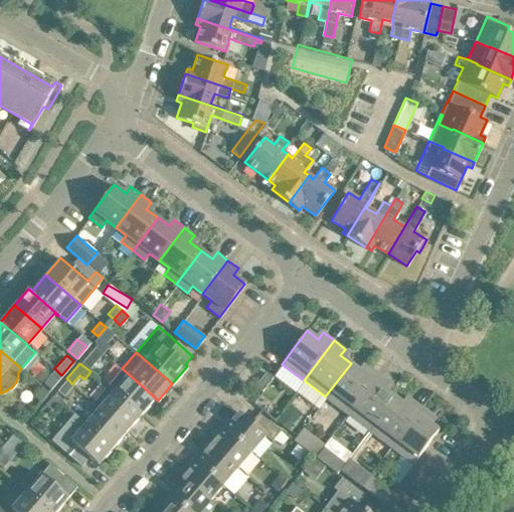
[(377,373),(366,365),(361,372),(351,363),(325,396),(347,413),(377,373)]
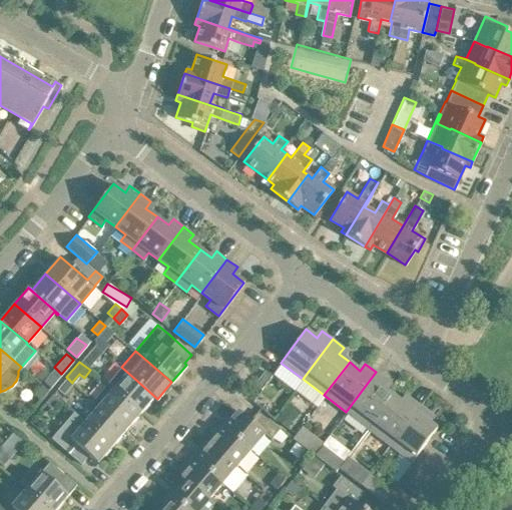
[(50,387),(61,374),(54,367),(43,381),(50,387)]
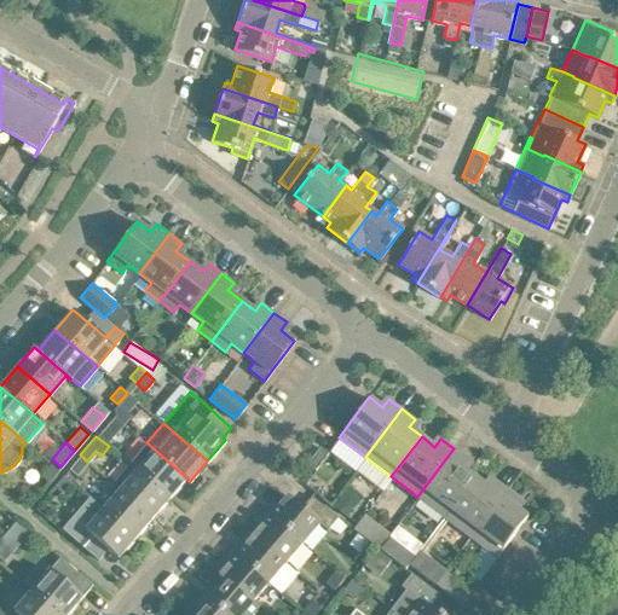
[(146,442),(128,463),(169,497),(185,479),(189,482),(190,481),(146,442)]
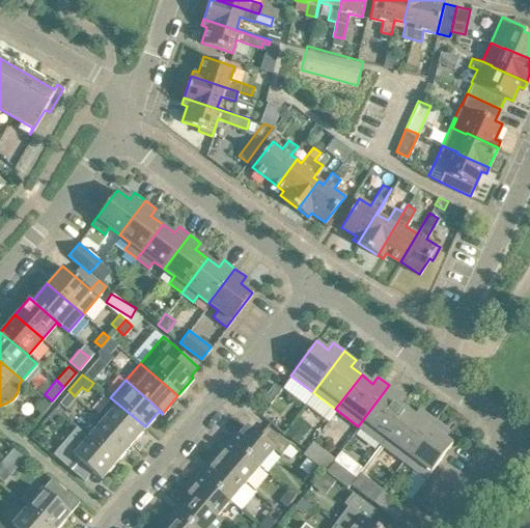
[(270,403),(281,388),(274,383),(262,397),(270,403)]
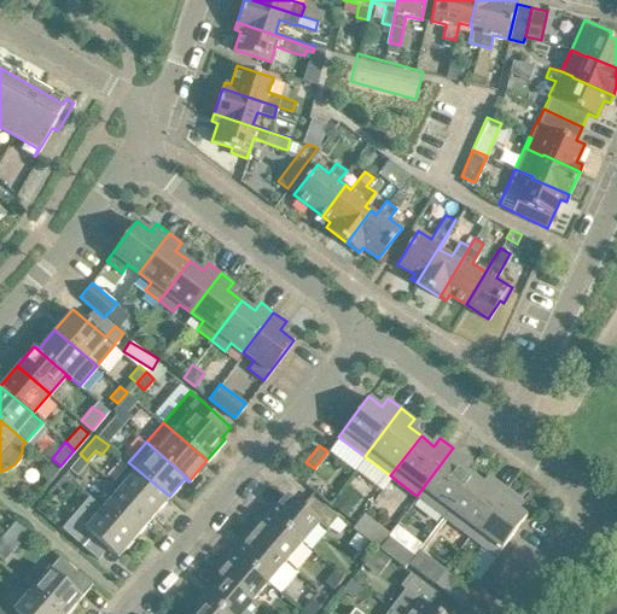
[(453,448),(417,496),(442,515),(473,475),(460,466),(466,457),(453,448)]
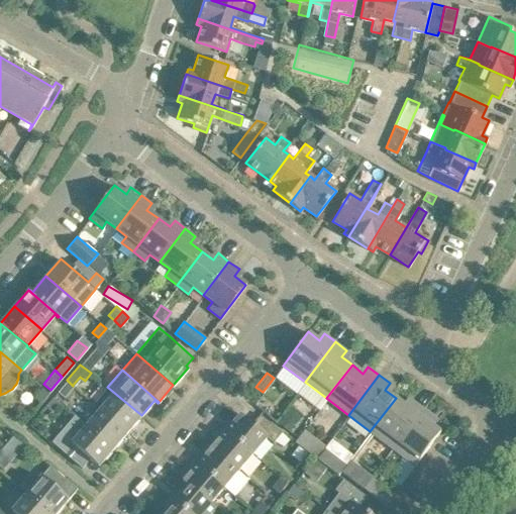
[(67,380),(58,391),(64,397),(73,386),(67,380)]
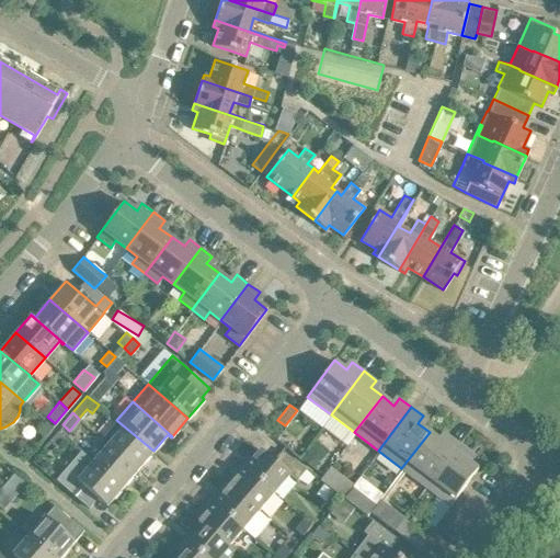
[(116,420),(101,437),(137,469),(153,451),(116,420)]
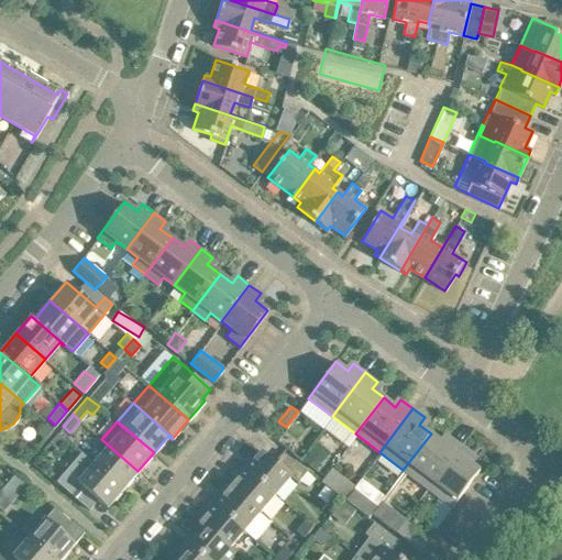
[(37,432),(44,438),(53,428),(46,423),(37,432)]
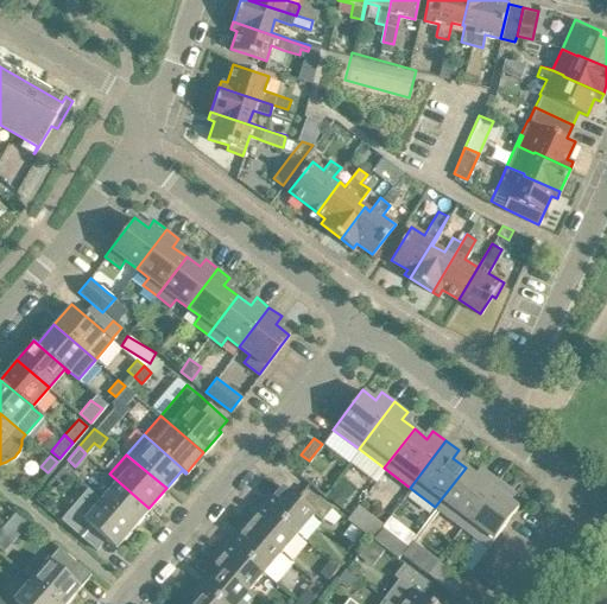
[(69,472),(62,466),(52,477),(61,483),(69,472)]
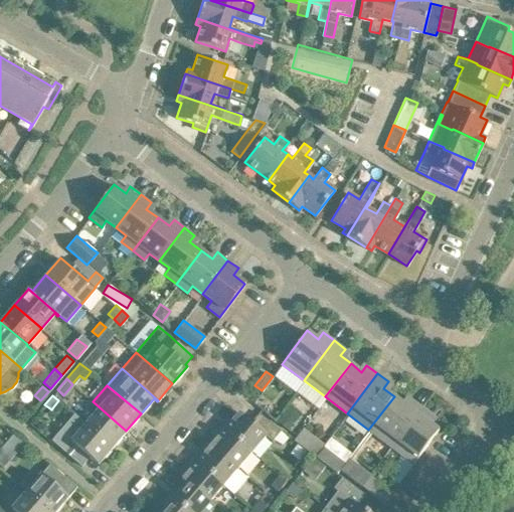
[(368,430),(390,446),(420,406),(409,398),(404,404),(394,396),(368,430)]
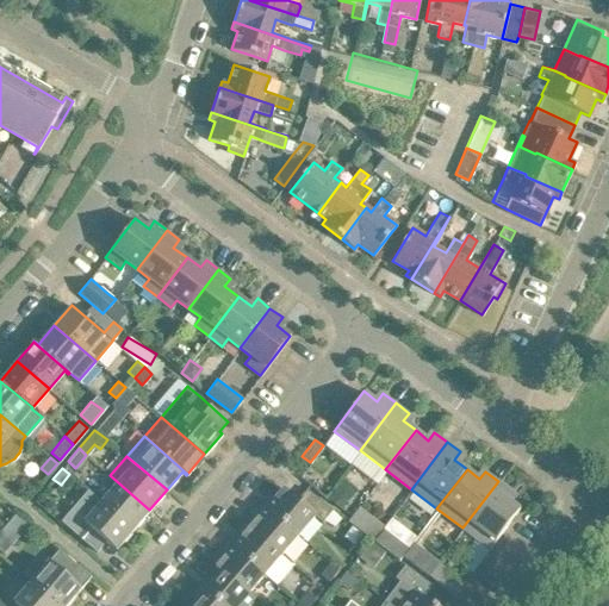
[(106,487),(101,501),(132,529),(149,510),(110,475),(106,487)]
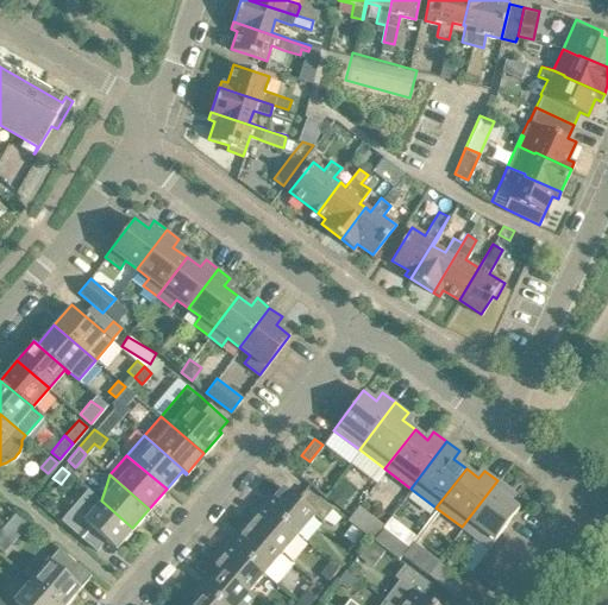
[(488,547),(518,508),(505,497),(511,490),(497,480),(462,527),(488,547)]
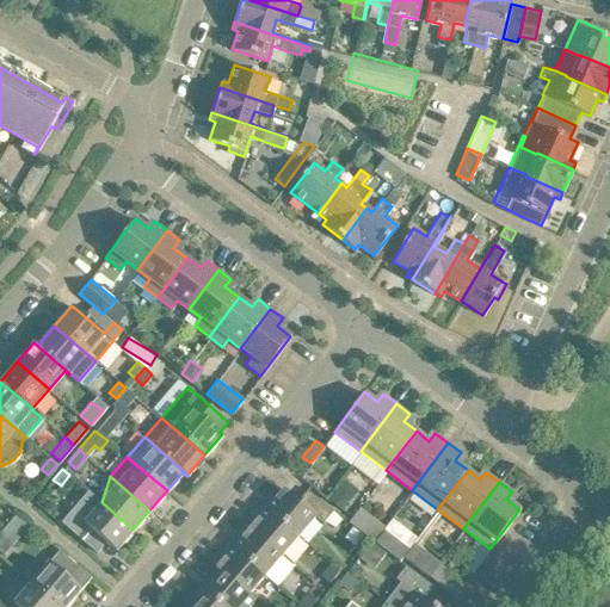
[(322,522),(332,511),(307,488),(297,500),(283,487),(275,496),(270,493),(260,503),(297,536),(314,515),(322,522)]
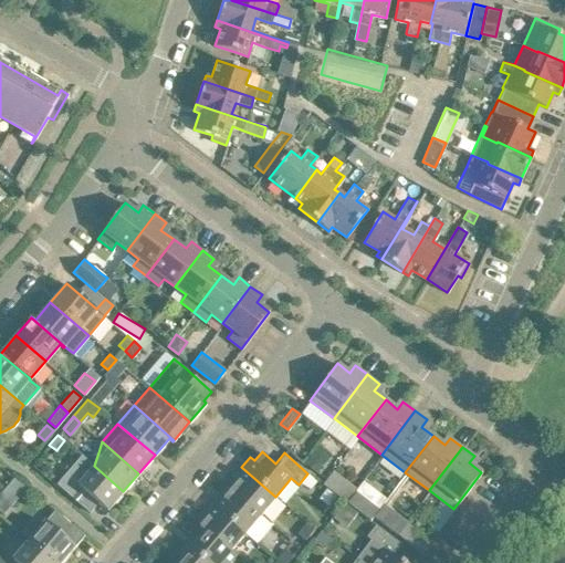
[(56,483),(73,499),(89,512),(97,502),(107,510),(123,491),(94,466),(81,455),(56,483)]
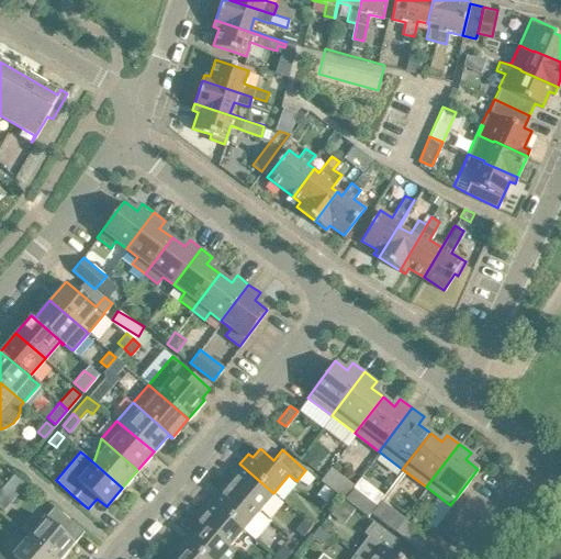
[(258,511),(273,493),(239,464),(232,472),(236,477),(228,485),(258,511)]
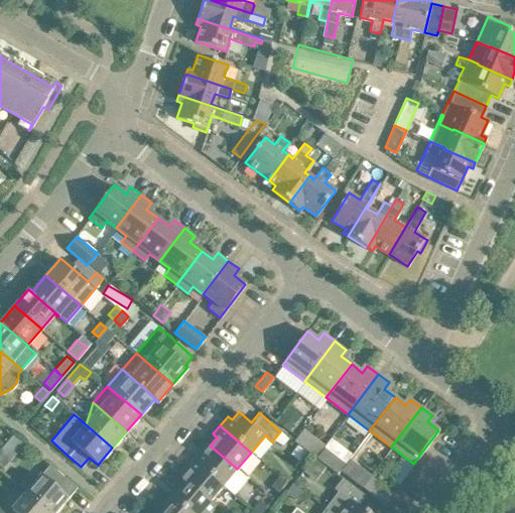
[(315,457),(326,444),(303,427),(293,440),(315,457)]
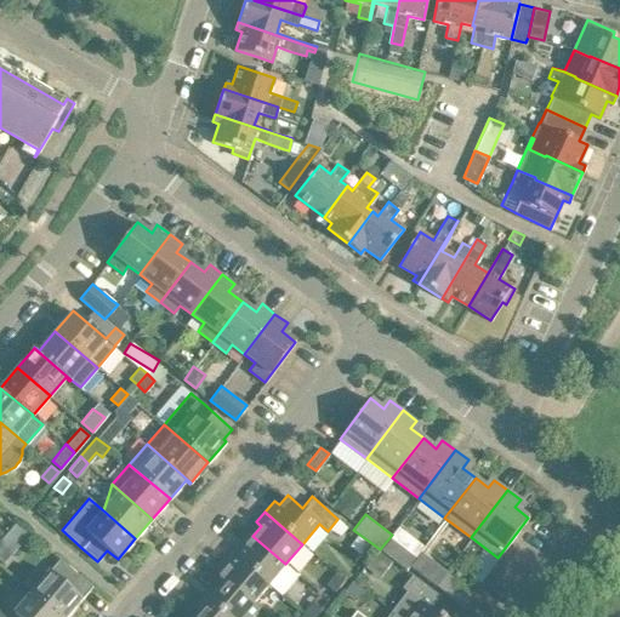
[(28,533),(15,523),(0,540),(0,542),(12,552),(28,533)]
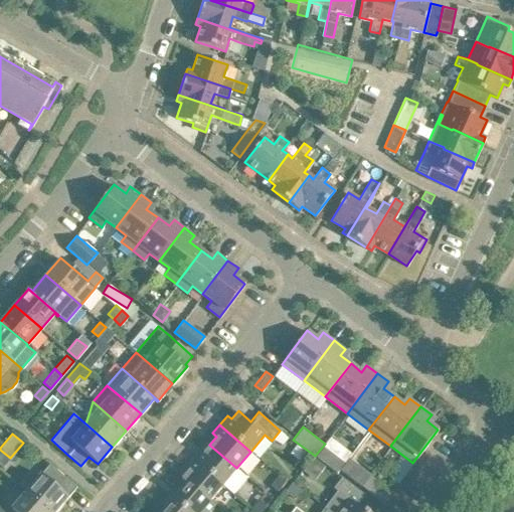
[(315,456),(336,473),(339,469),(345,461),(325,445),(325,444),(315,456)]
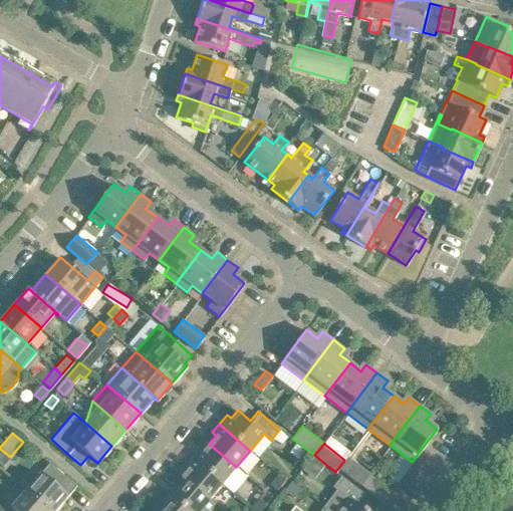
[(236,467),(209,444),(203,451),(199,448),(191,457),(232,491),(246,475),(236,467)]
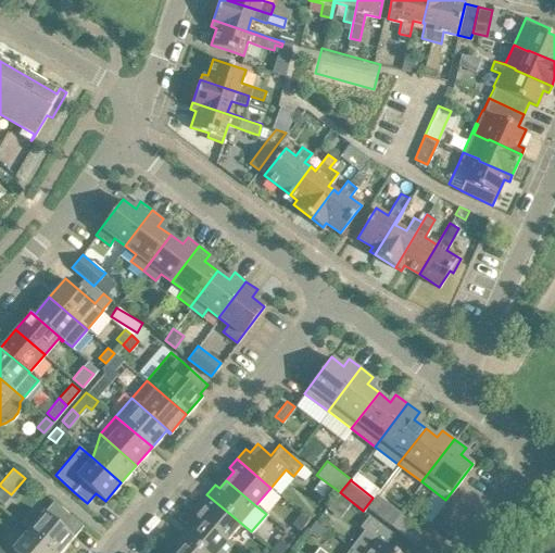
[(240,523),(206,494),(199,503),(203,507),(194,516),(200,522),(229,547),(231,544),(226,540),(240,523)]
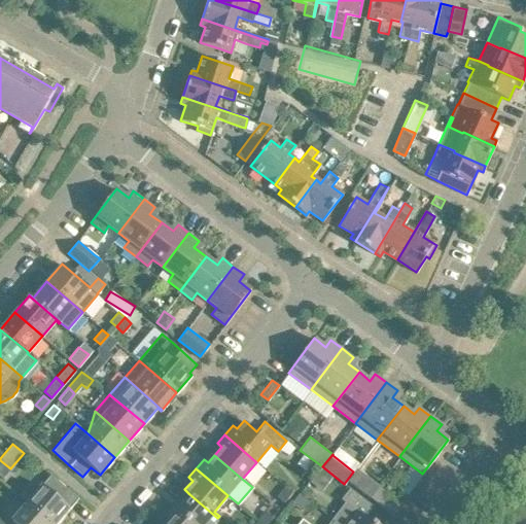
[(347,480),(356,487),(370,497),(378,486),(379,484),(356,468),(354,472),(353,472),(347,480)]
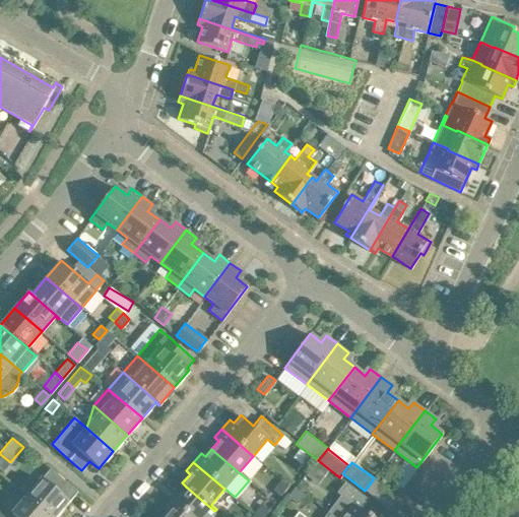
[(50,467),(26,496),(51,516),(55,516),(77,492),(50,467)]
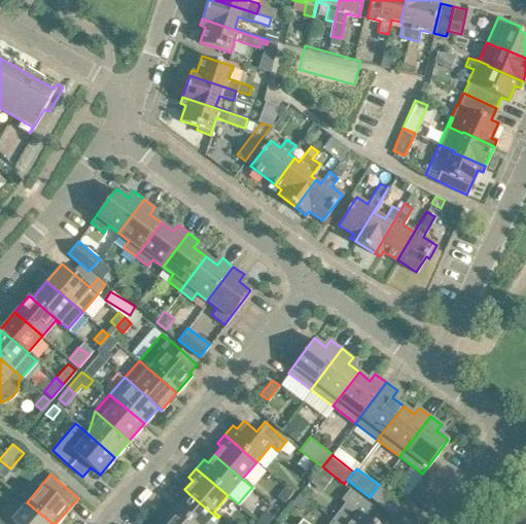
[(284,502),(292,492),(284,486),(276,496),(284,502)]
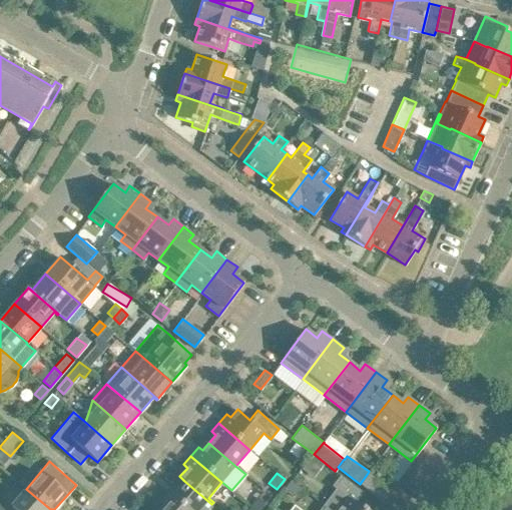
[(390,489),(368,473),(360,484),(381,500),(390,489)]
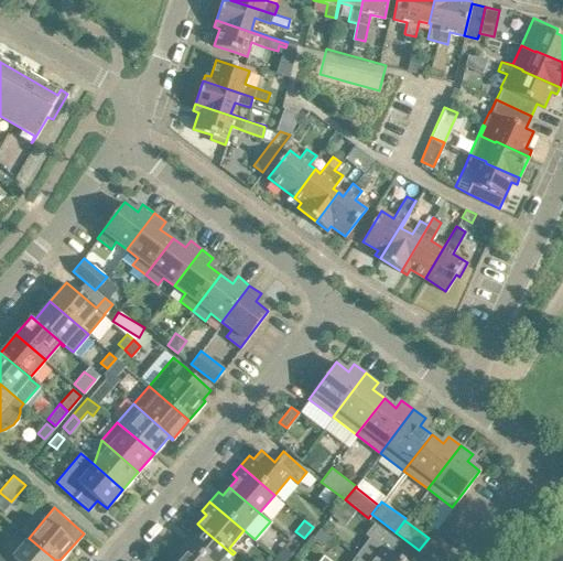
[(402,560),(390,551),(398,540),(375,522),(366,533),(369,536),(355,554),(364,560),(402,560)]
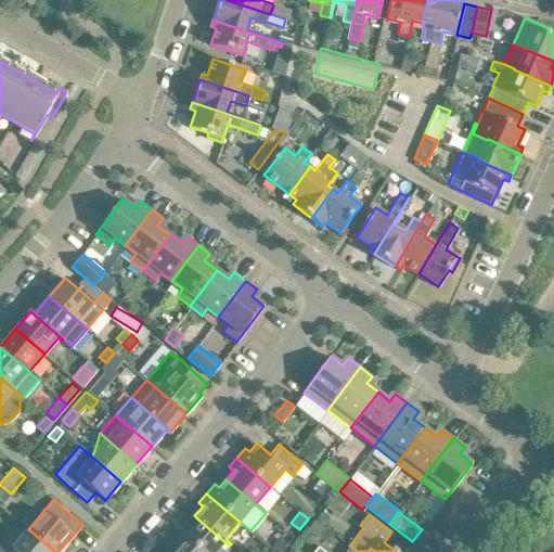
[(203,551),(223,551),(229,546),(200,521),(194,527),(190,524),(181,534),(203,551)]
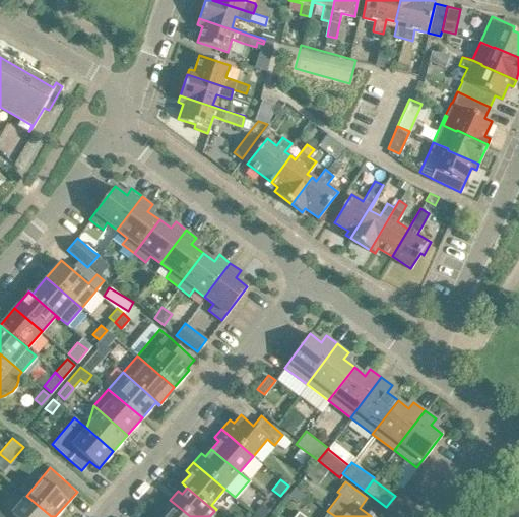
[(51,516),(26,496),(7,516),(51,516)]
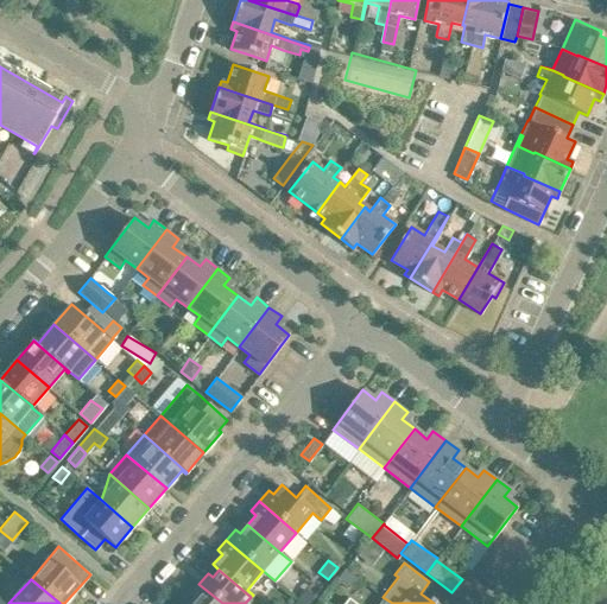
[(195,598),(189,603),(222,603),(198,584),(190,593),(195,598)]
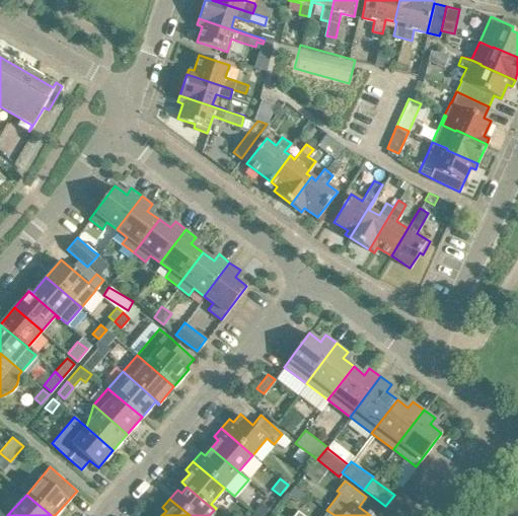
[(261,503),(253,513),(256,515),(262,515),(269,508),(261,503)]
